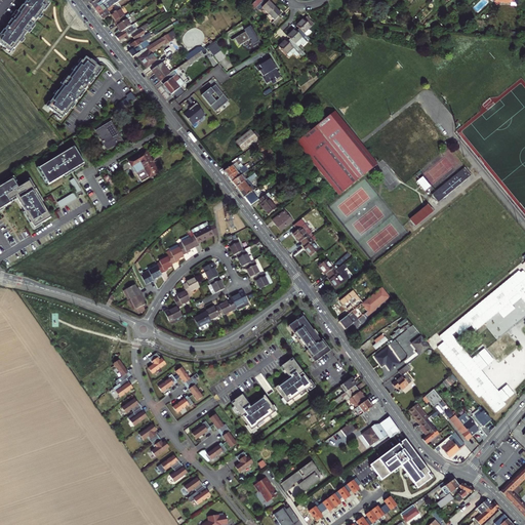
[(0,44),(11,53),(14,49),(15,49),(21,43),(23,39),(28,33),(33,25),(38,18),(42,12),(43,10),(42,10),(48,2),(45,0),(26,0),(17,11),(18,12),(12,19),(11,19),(6,27),(4,30),(4,29),(1,33),(1,32),(0,33),(0,44)]
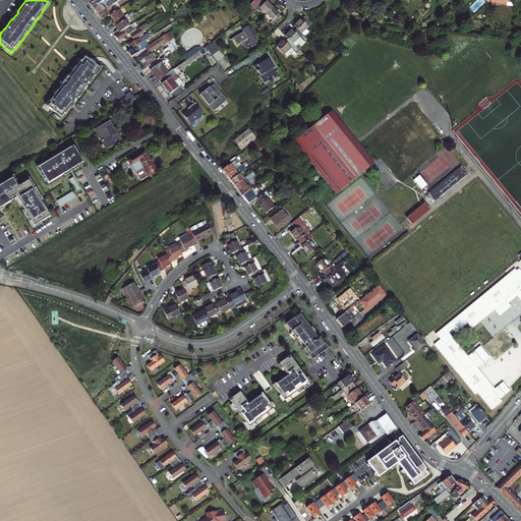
[(95,10),(111,0),(100,0),(92,5),(91,5),(95,10)]
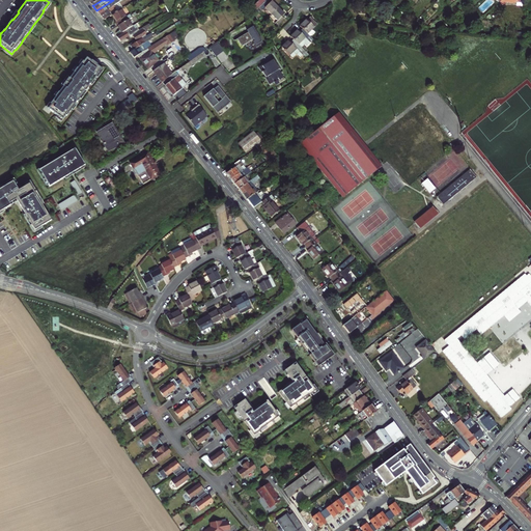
[(113,0),(96,10),(101,16),(112,8),(119,4),(115,0),(113,0)]
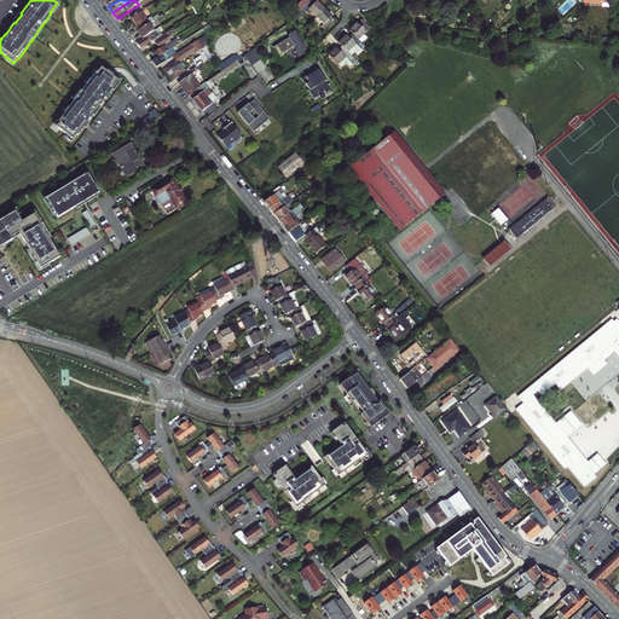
[(295,13),(304,5),(300,0),(290,9),(289,6),(284,7),(289,18),(295,13)]
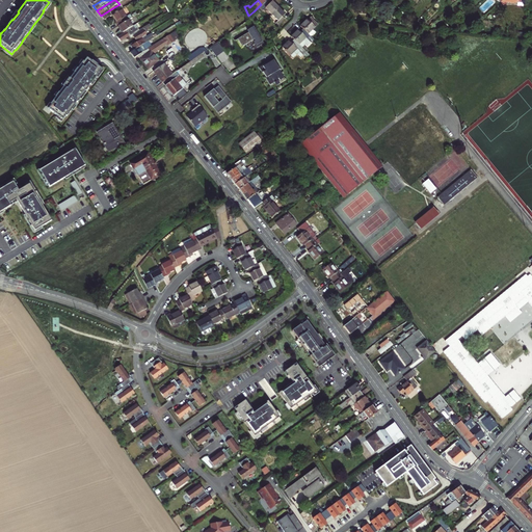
[(268,19),(275,11),(267,3),(265,6),(262,3),(261,4),(254,11),(257,15),(261,10),(268,19)]
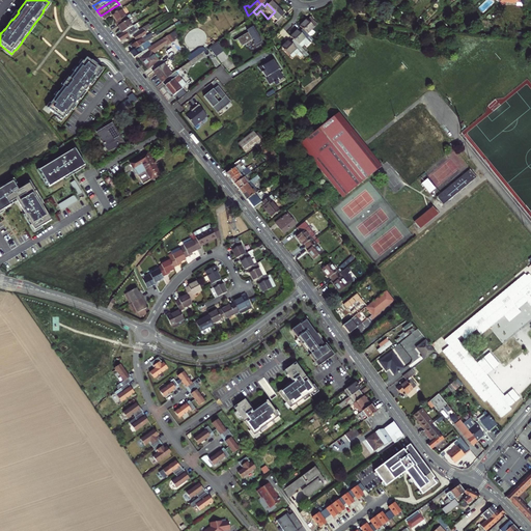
[(112,10),(113,9),(112,8),(101,16),(105,21),(111,17),(110,15),(113,12),(112,10)]
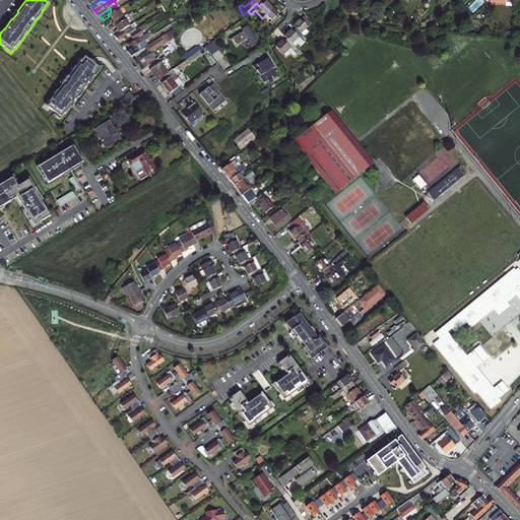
[(0,30),(1,31),(1,33),(4,28),(4,29),(6,26),(11,19),(12,19),(18,12),(17,11),(15,10),(0,30)]
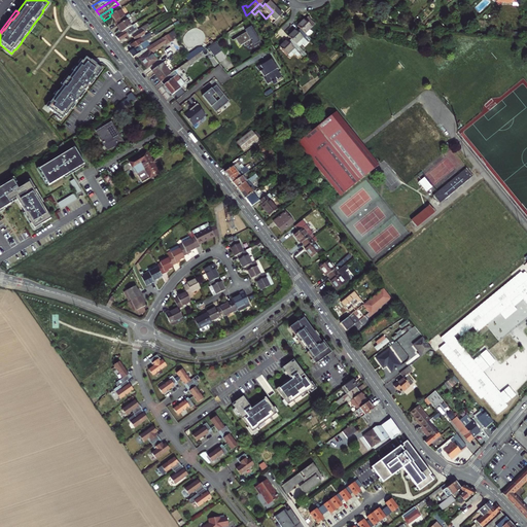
[(126,18),(121,10),(112,15),(116,23),(115,24),(117,28),(118,27),(129,21),(132,19),(130,15),(126,18)]
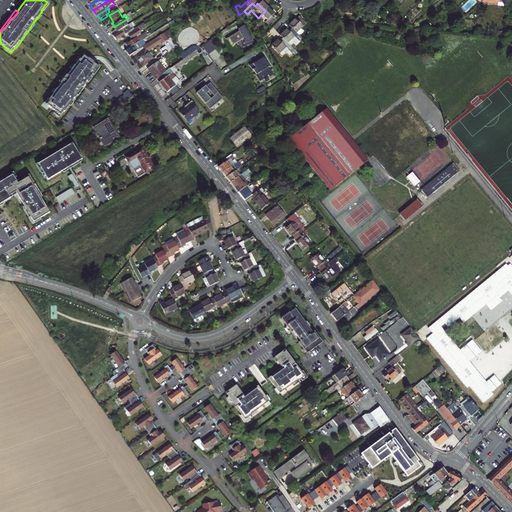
[(268,20),(271,17),(265,11),(258,18),(264,24),(261,28),(264,31),(271,23),(268,20)]
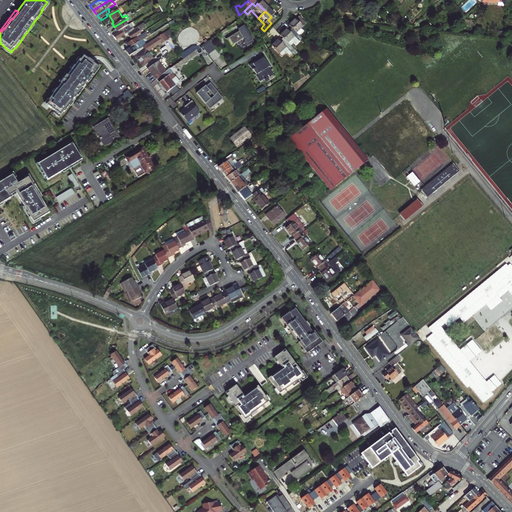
[(297,22),(296,21),(289,28),(290,30),(296,35),(306,25),(300,19),(297,22)]
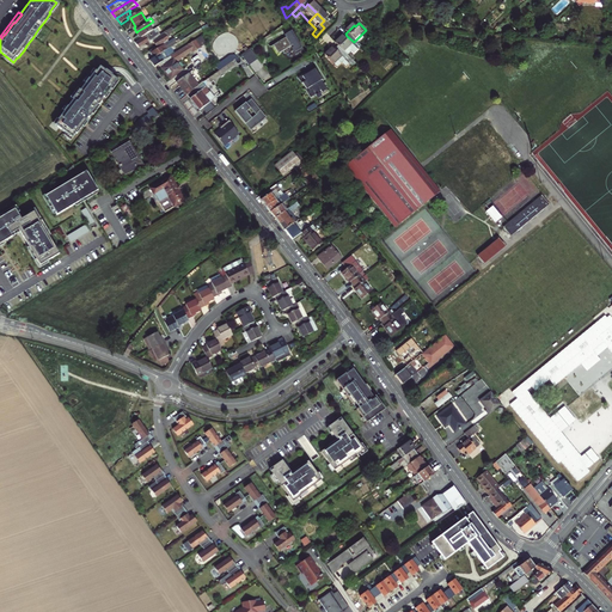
[(147,36),(154,31),(150,24),(138,31),(142,40),(147,36)]
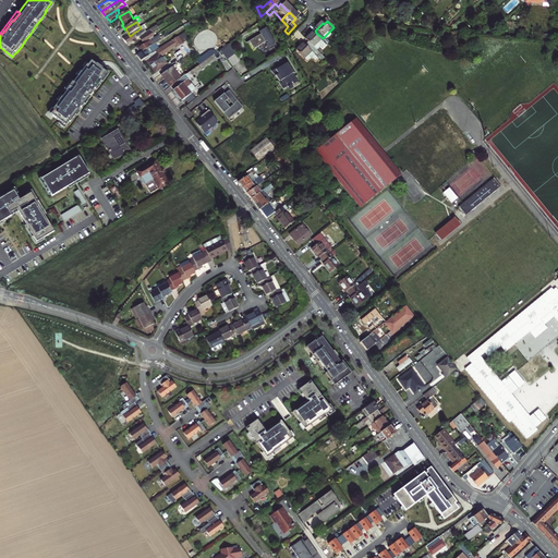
[(144,27),(141,28),(134,33),(137,38),(147,33),(144,27)]
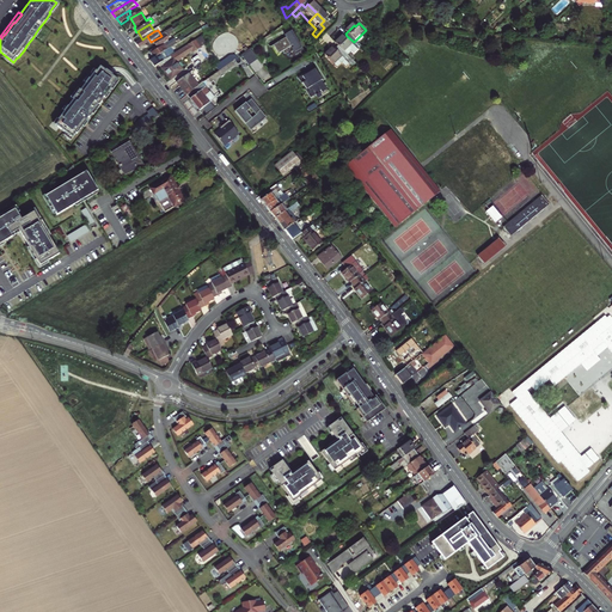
[(158,48),(170,41),(165,34),(161,36),(151,42),(153,46),(154,44),(155,46),(155,44),(158,48)]
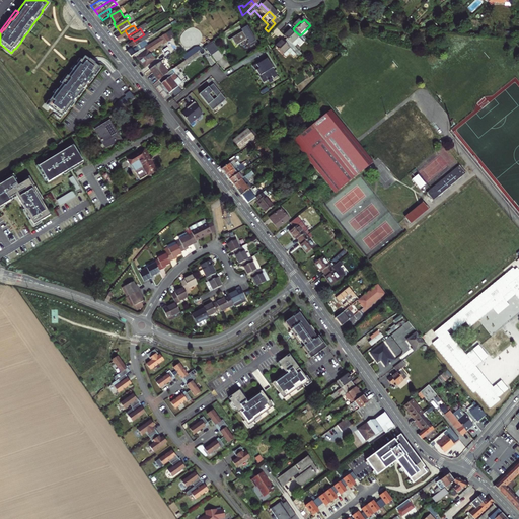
[(247,42),(246,43),(250,48),(256,44),(245,28),(239,31),(240,33),(230,41),(235,48),(246,41),(247,42)]
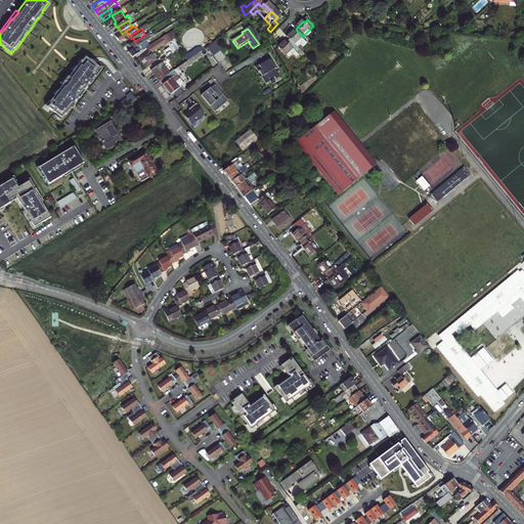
[(118,36),(121,42),(129,36),(126,31),(122,34),(118,36)]
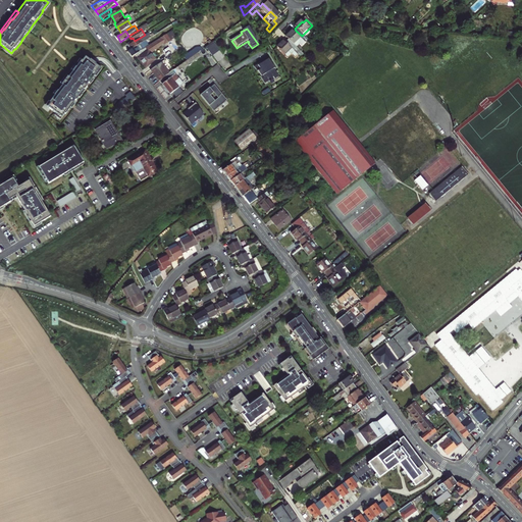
[(307,42),(302,36),(296,31),(294,34),(292,33),(283,41),(285,43),(291,48),(299,40),(305,45),(307,42)]
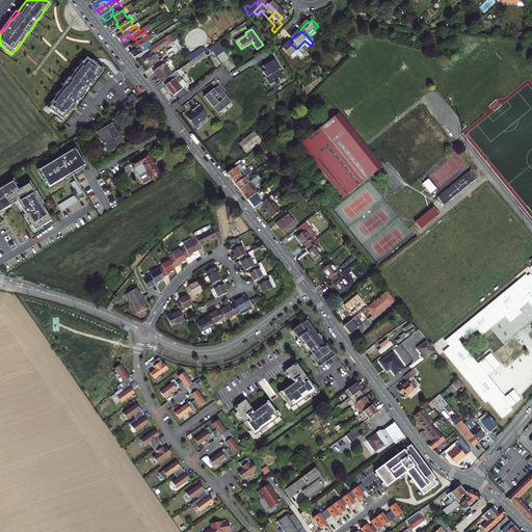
[(145,74),(159,63),(153,56),(167,47),(168,49),(180,41),(175,33),(153,48),(134,59),(145,74)]
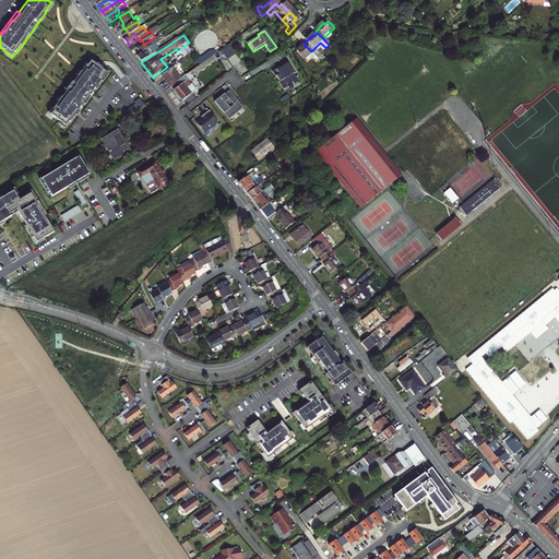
[(159,37),(139,50),(141,55),(156,45),(163,42),(159,37)]
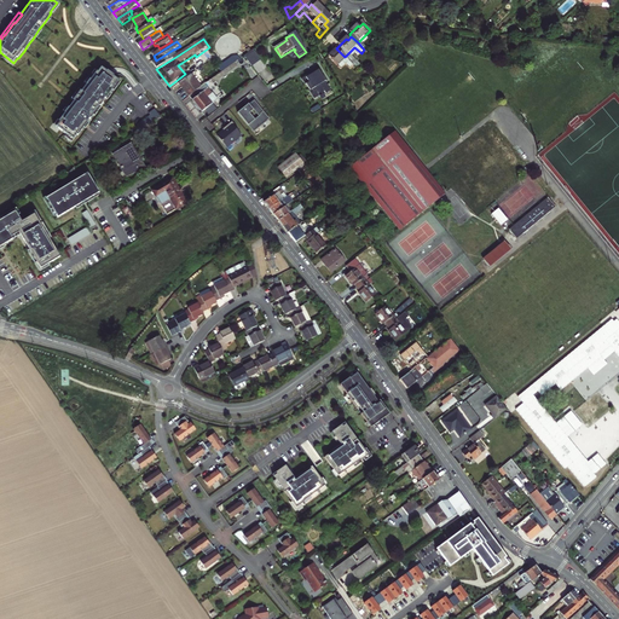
[(152,63),(156,69),(178,56),(173,50),(156,61),(152,63)]
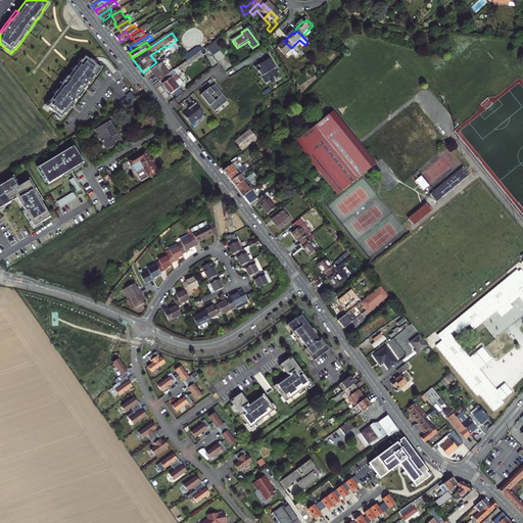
[(291,48),(286,43),(283,46),(281,45),(274,51),(282,59),(289,52),(299,62),(301,59),(291,48)]
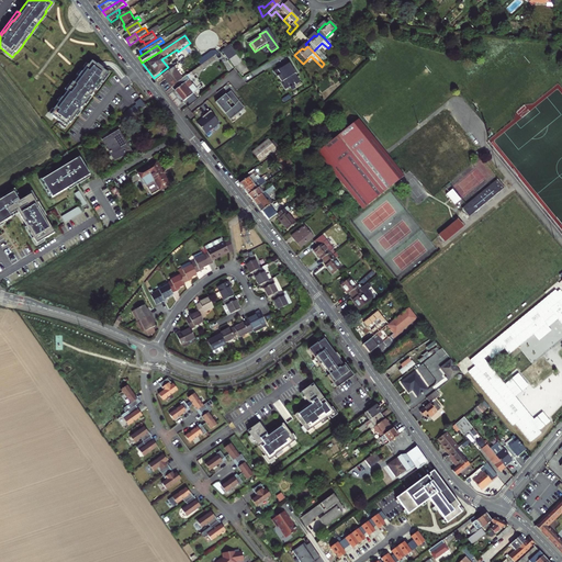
[(223,54),(220,56),(226,66),(235,59),(228,49),(225,52),(223,48),(221,51),(223,54)]
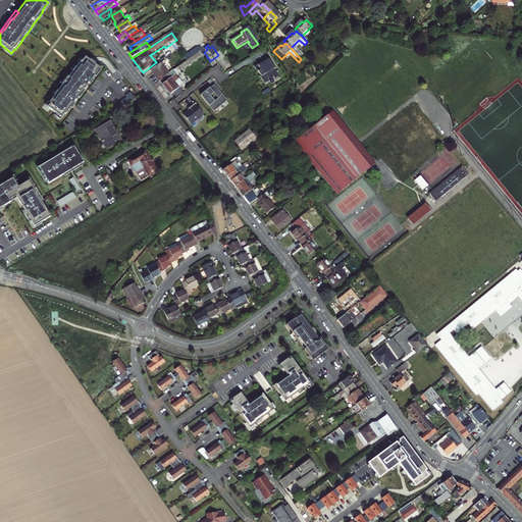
[(186,60),(188,63),(195,58),(200,55),(199,54),(195,54),(186,60)]
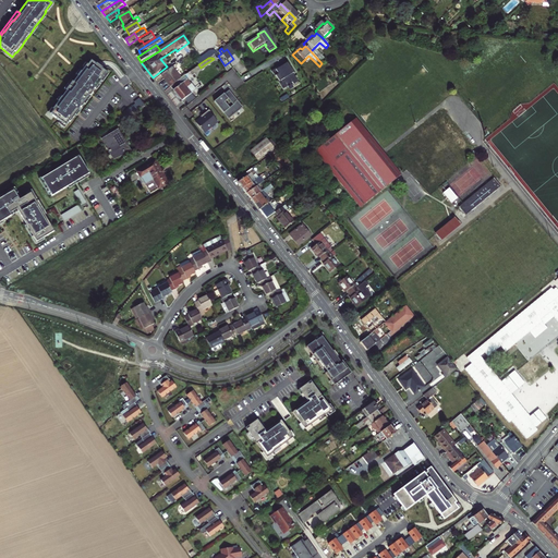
[(50,114),(65,125),(69,122),(70,122),(100,81),(99,81),(107,72),(101,69),(101,68),(96,63),(96,64),(92,61),(85,69),(84,68),(74,83),(69,92),(68,91),(61,98),(62,99),(60,101),(57,105),(52,109),(53,110),(50,114)]
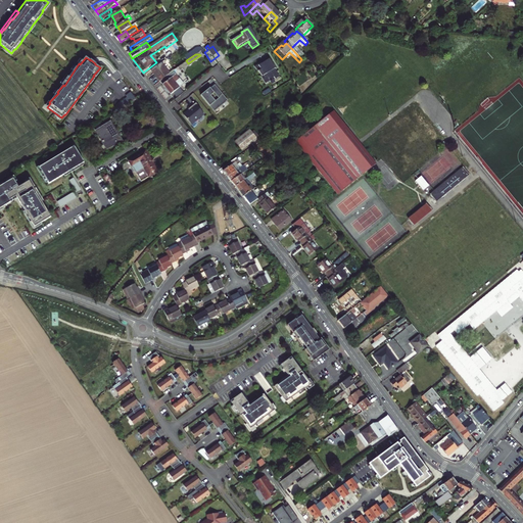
[(258,64),(255,66),(258,72),(259,70),(263,76),(260,77),(266,84),(271,81),(270,80),(274,77),(276,79),(280,77),(268,57),(260,62),(262,63),(258,65),(258,64)]
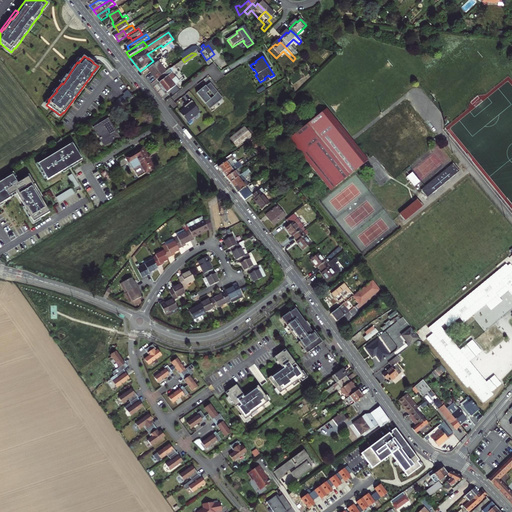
[(172,71),(174,74),(194,60),(191,57),(184,62),(172,71)]
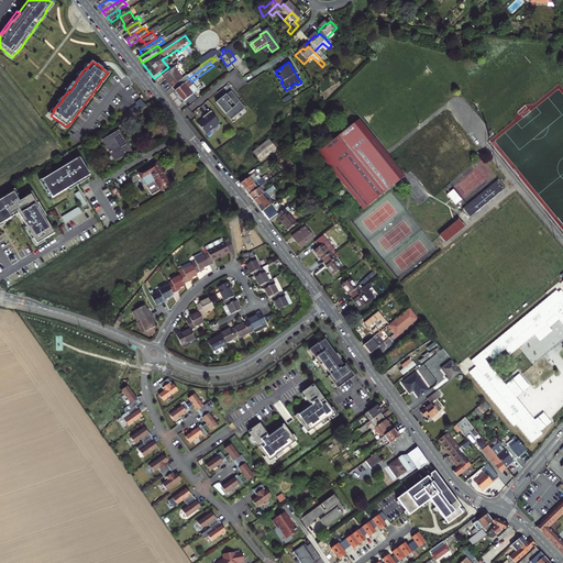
[(159,81),(168,92),(179,85),(170,73),(159,81)]
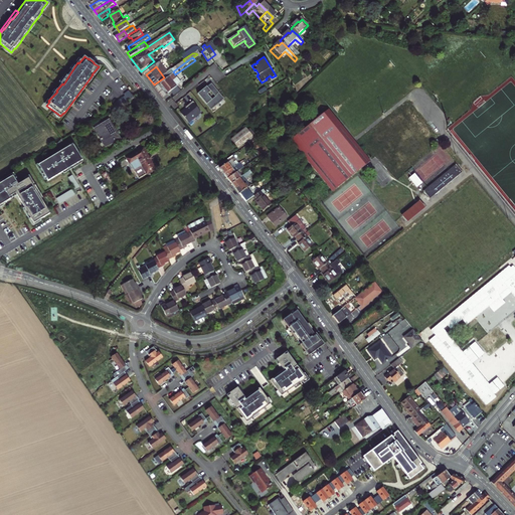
[(157,66),(156,66),(164,77),(165,76),(157,66)]
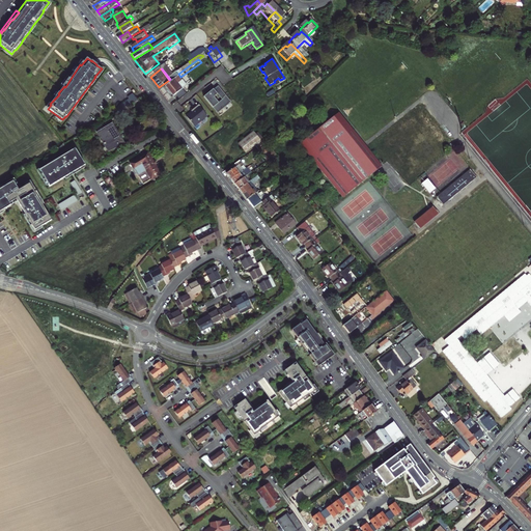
[(176,88),(179,85),(175,80),(173,77),(170,79),(169,80),(159,87),(171,101),(180,93),(176,88)]
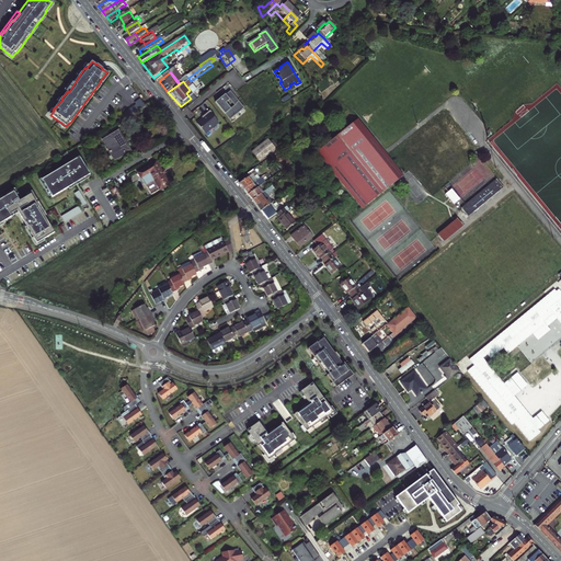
[(245,111),(229,92),(225,95),(224,94),(214,103),(230,123),(245,111)]
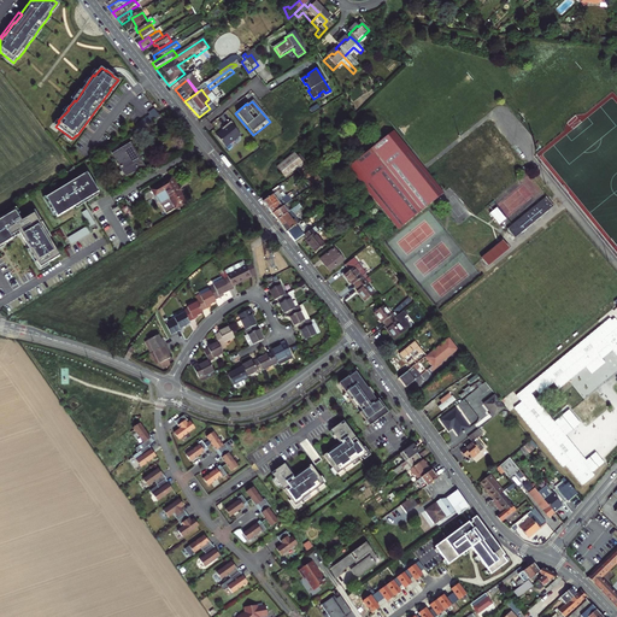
[(498,110),(507,122),(515,116),(505,105),(498,110)]
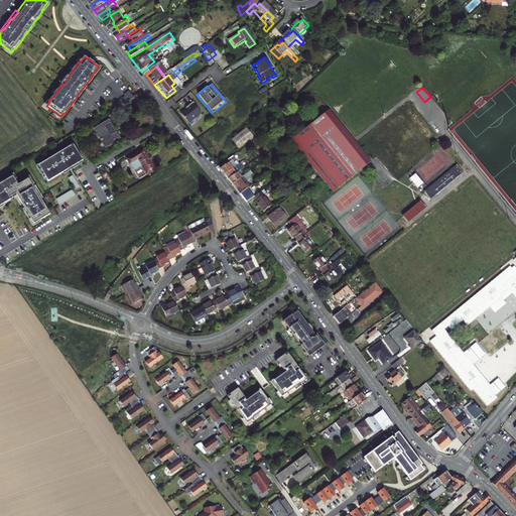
[(134,98),(129,91),(124,95),(125,96),(109,109),(112,112),(134,98)]
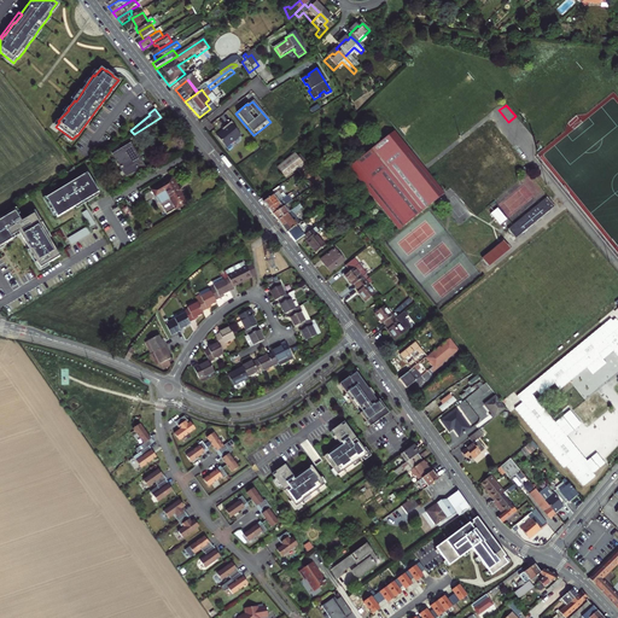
[(228,145),(238,136),(240,134),(235,129),(237,128),(231,122),(222,129),(222,130),(223,132),(217,136),(223,144),(226,146),(228,145)]
